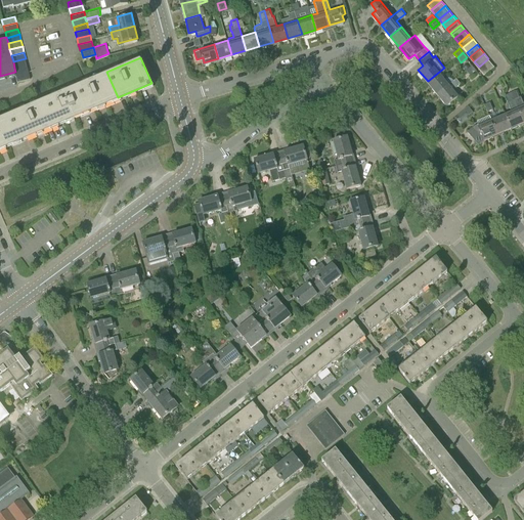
[(27,63),(26,58),(13,61),(14,68),(27,63)]
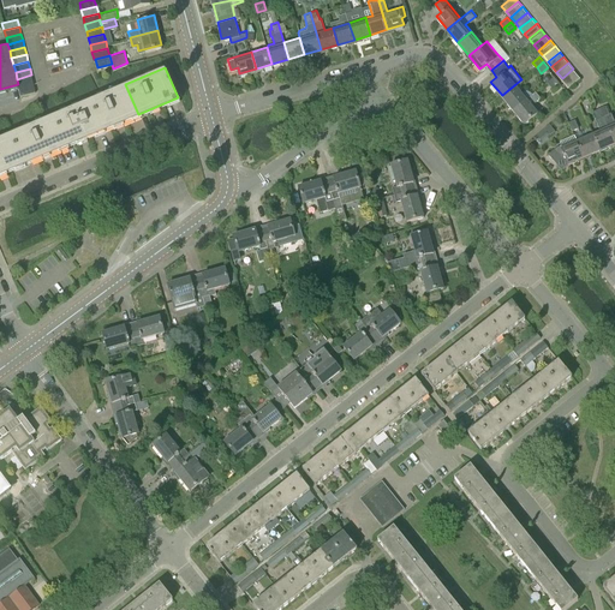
[(573,69),(562,78),(568,85),(579,76),(573,69)]
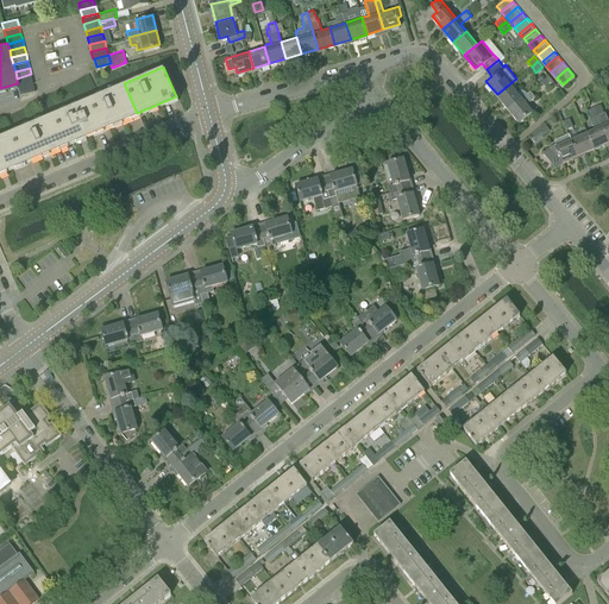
[(31,74),(17,79),(18,83),(18,85),(19,85),(33,81),(31,74)]
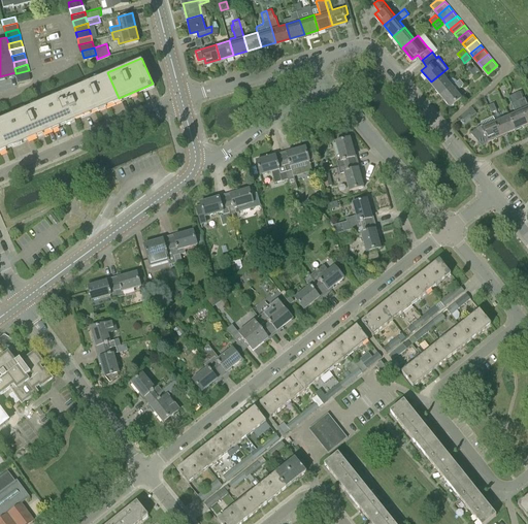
[(470,70),(474,74),(480,69),(475,65),(470,70)]
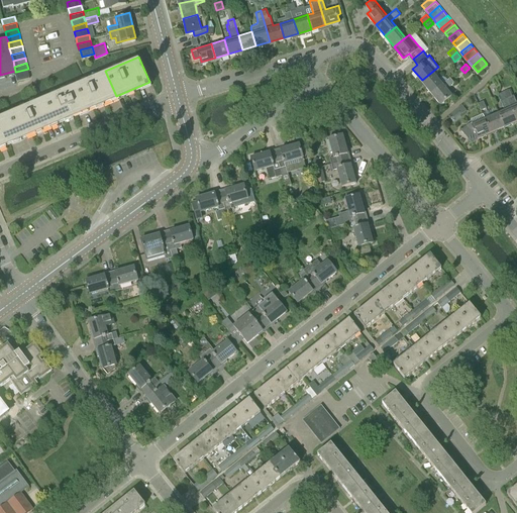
[(29,75),(28,69),(16,72),(17,79),(29,75)]
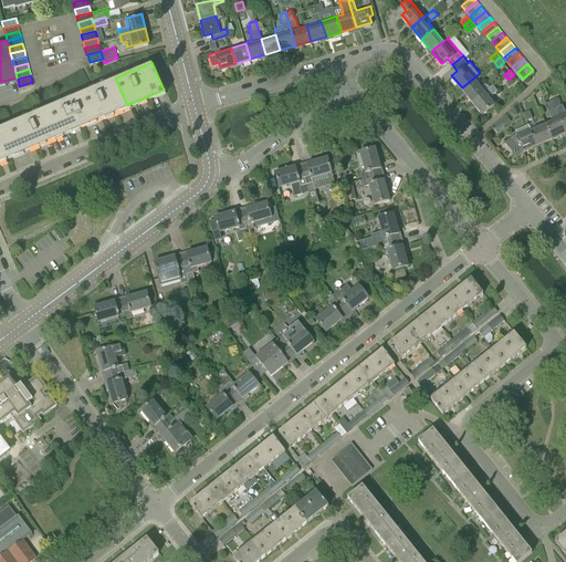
[(127,105),(115,77),(79,93),(91,121),(127,105)]
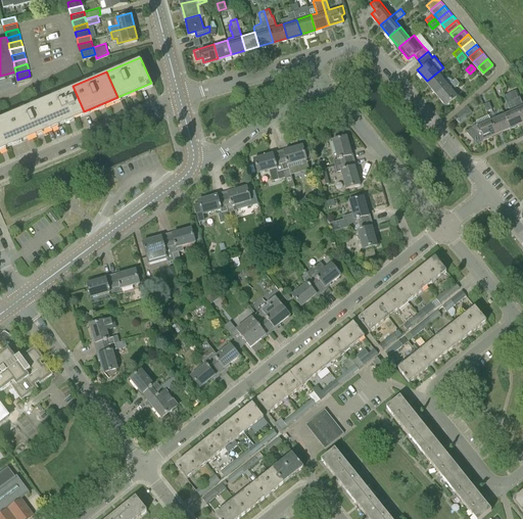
[(448,84),(438,72),(427,81),(437,94),(448,84)]
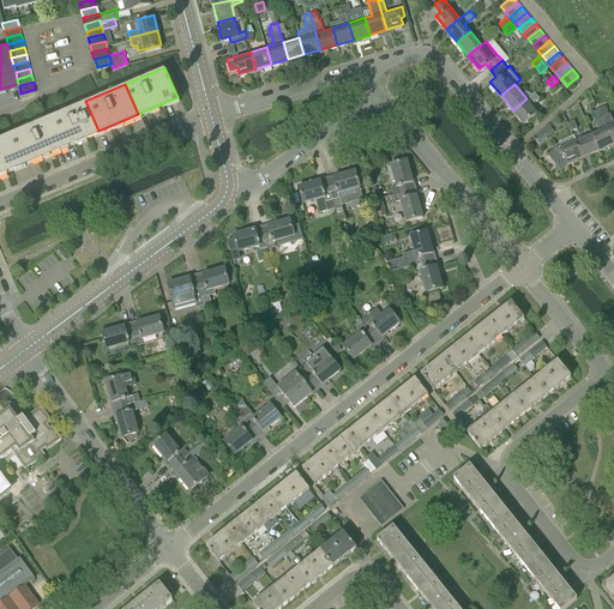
[(536,91),(527,98),(513,110),(523,121),(536,110),(530,103),(540,95),(536,91)]
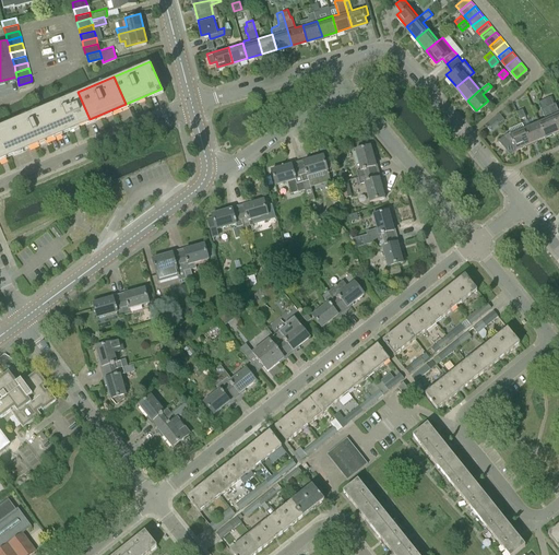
[(90,119),(78,92),(43,107),(54,134),(90,119)]
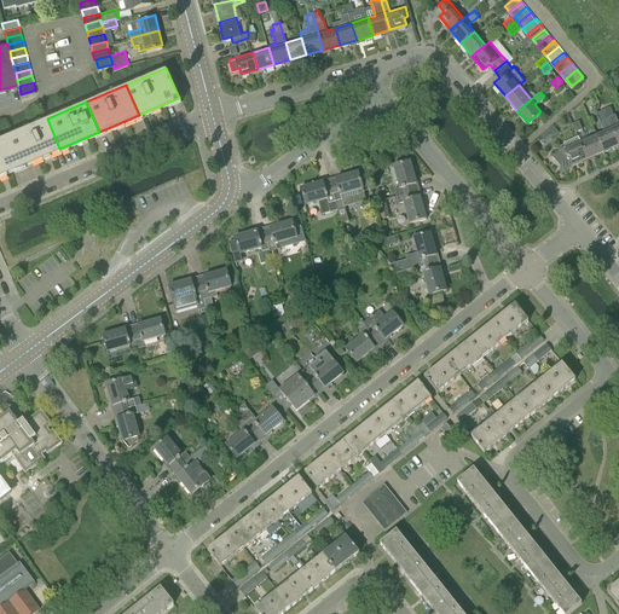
[(613,111),(609,104),(603,106),(607,115),(613,111)]
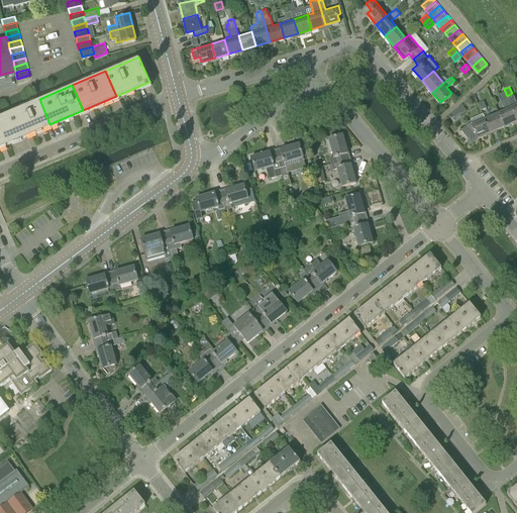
[(507,96),(504,89),(499,91),(502,98),(507,96)]
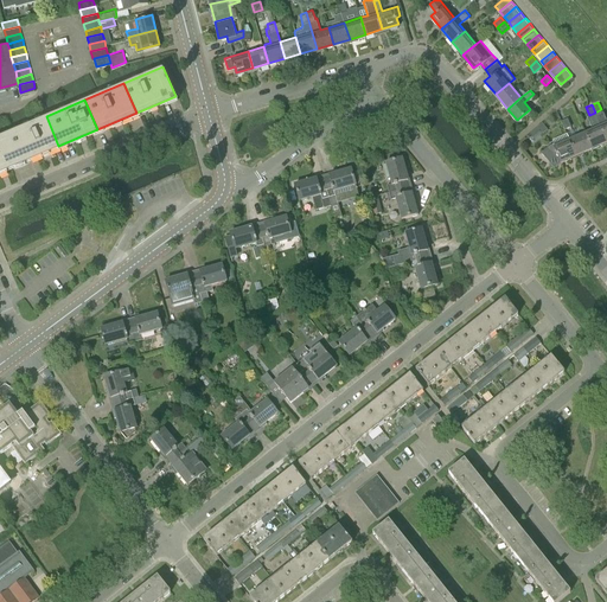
[(606,119),(602,109),(601,109),(595,113),(606,139),(606,119)]
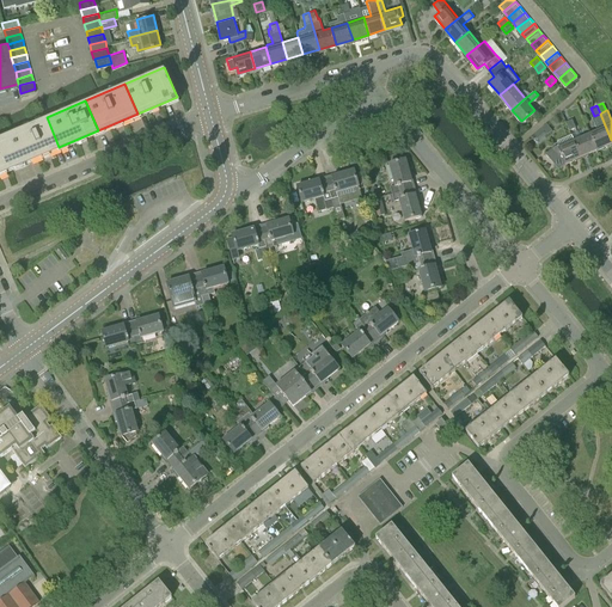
[(597,128),(589,132),(597,147),(611,140),(600,114),(594,116),(592,117),(597,128)]
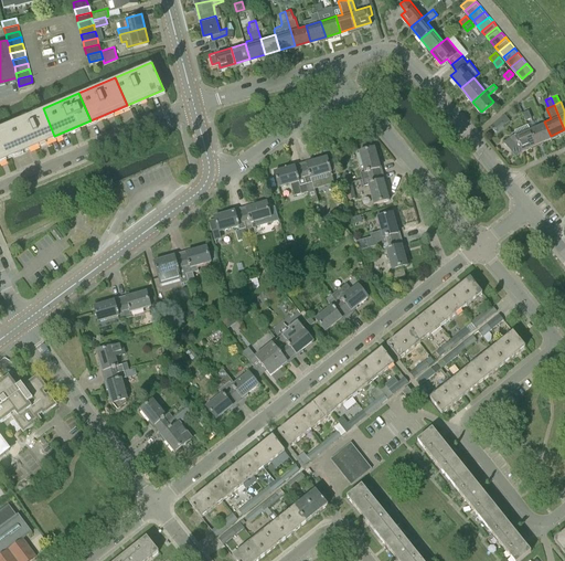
[(522,109),(525,118),(531,115),(528,107),(522,109)]
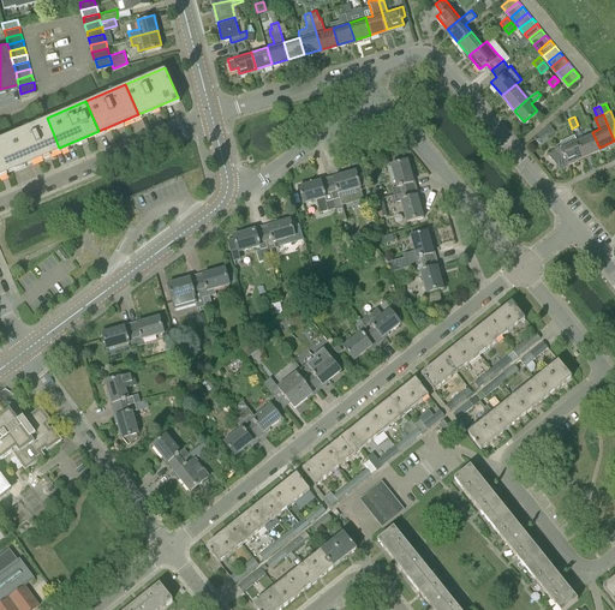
[(59,148),(47,118),(7,135),(19,163),(59,148)]
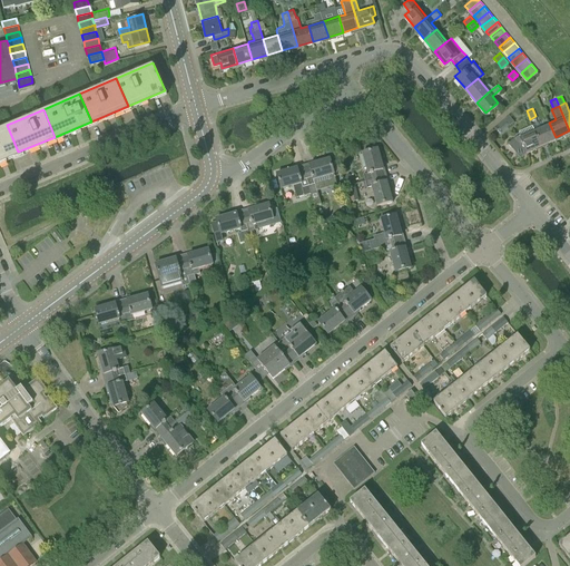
[(514,119),(509,113),(503,116),(509,123),(514,119)]
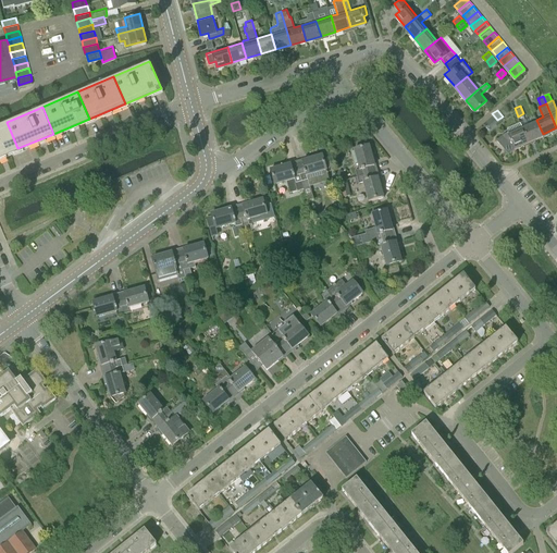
[(531,122),(522,126),(529,140),(543,134),(536,120),(535,119),(530,121),(531,122)]
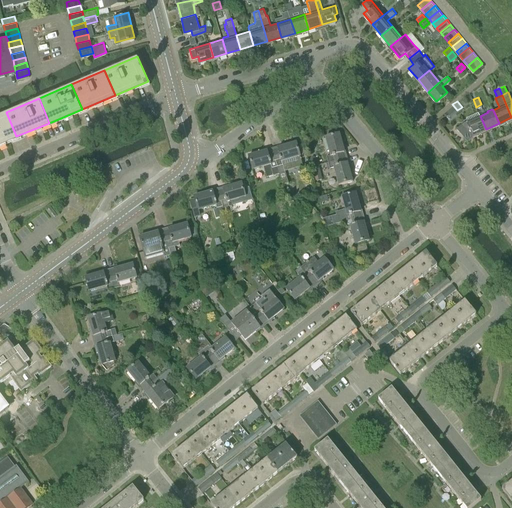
[(0,143),(16,136),(6,112),(0,114),(0,143)]
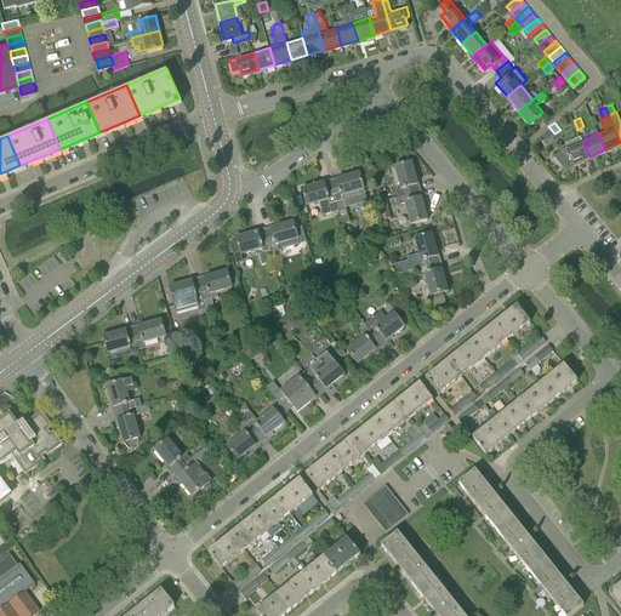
[(590,157),(582,141),(568,147),(567,144),(560,147),(553,153),(567,169),(571,164),(574,164),(590,157)]
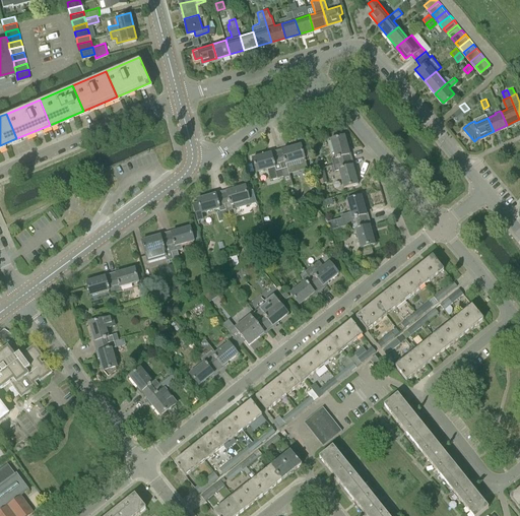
[(333,163),(352,156),(350,150),(349,151),(344,133),(330,137),(335,154),(331,155),(333,163)]
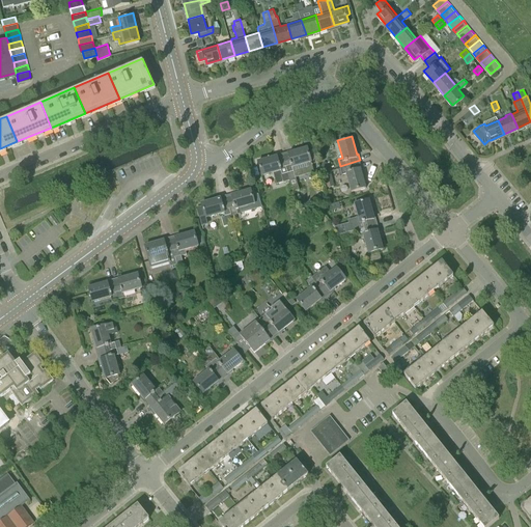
[(281,150),(289,177),(291,188),(297,187),(294,176),(296,175),(295,172),(313,167),(307,145),(288,150),(288,148),(281,150)]
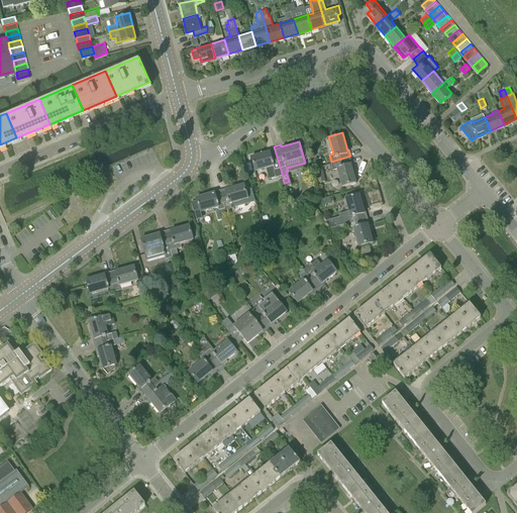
[(282,173),(274,146),(269,148),(269,149),(250,155),(254,169),(266,166),(269,176),(276,175),(282,173)]
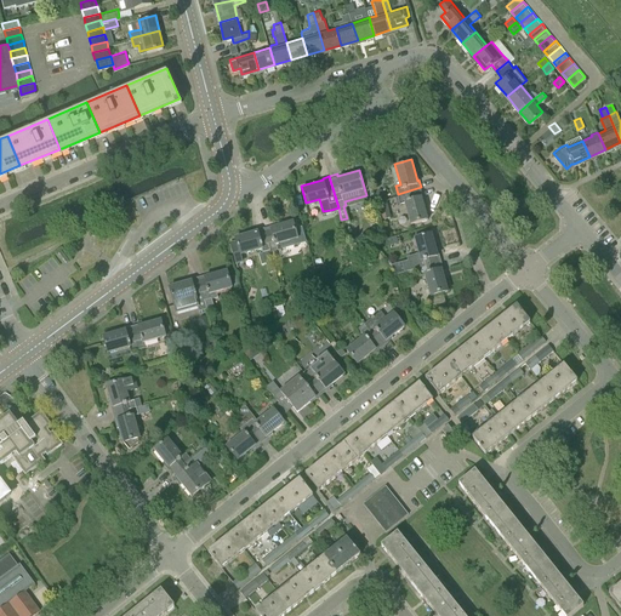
[(422,194),(421,187),(398,194),(399,201),(404,200),(410,221),(427,216),(421,195),(422,194)]
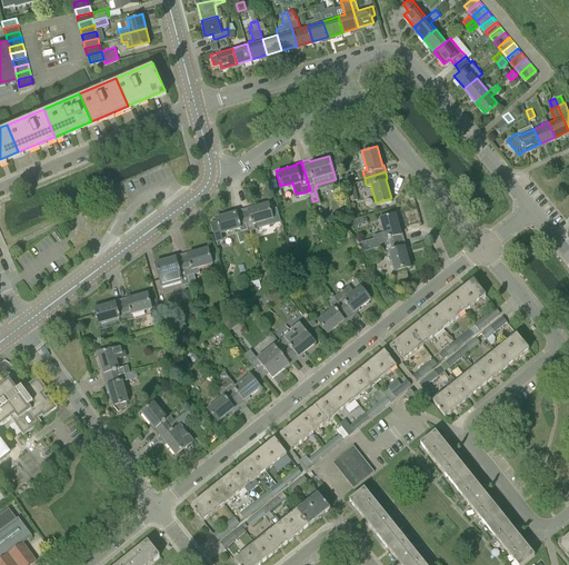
[(248,205),(241,207),(248,228),(255,226),(253,221),(272,216),(268,200),(249,206),(248,205)]
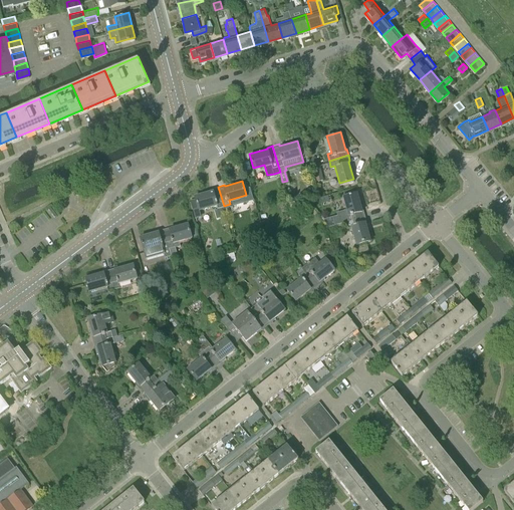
[(224,206),(218,187),(212,188),(213,190),(195,195),(196,198),(191,200),(195,214),(201,212),(200,208),(216,204),(217,207),(214,208),(217,217),(220,216),(222,223),(228,222),(226,214),(224,206)]
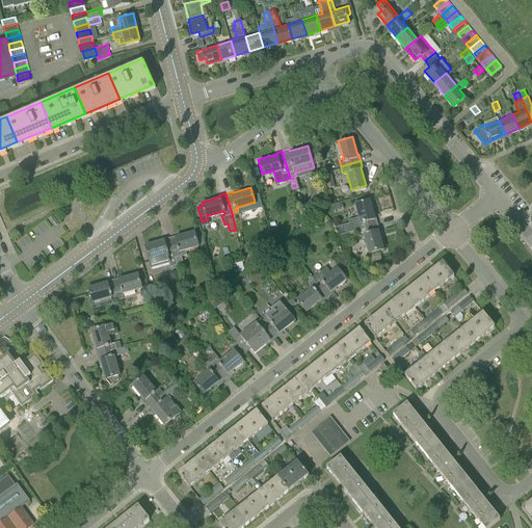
[(357,228),(377,222),(376,216),(375,216),(370,198),(355,202),(360,219),(355,221),(357,228)]
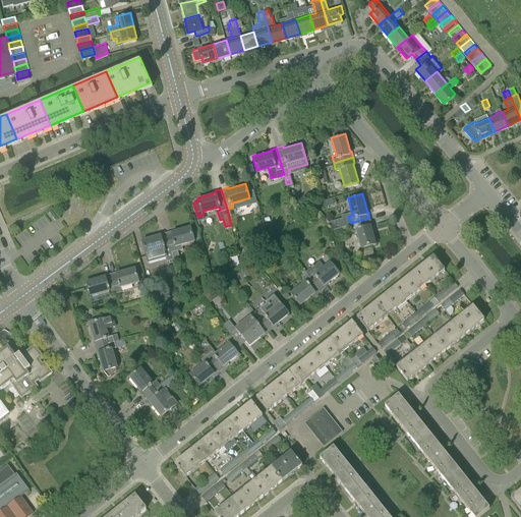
[(49,209),(55,218),(58,216),(51,207),(49,209)]
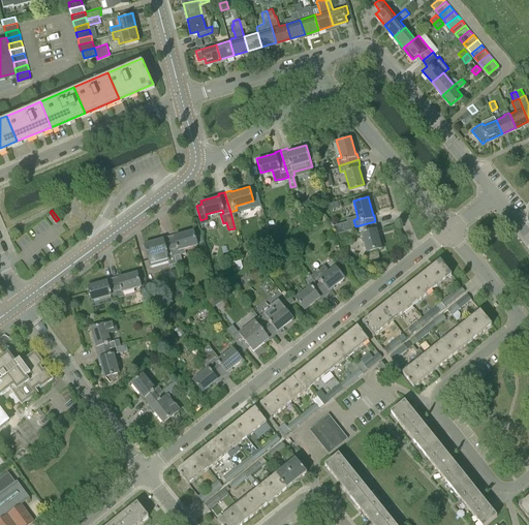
[(377,226),(375,221),(355,226),(358,233),(362,232),(367,250),(381,246),(376,227),(377,226)]
